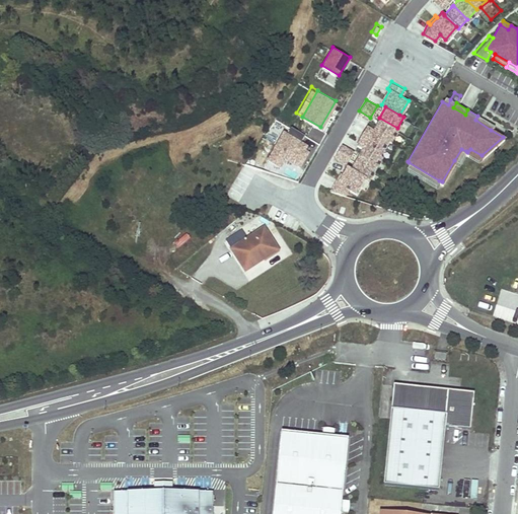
[(494,125),(477,116),(475,120),(491,130),(494,125)]
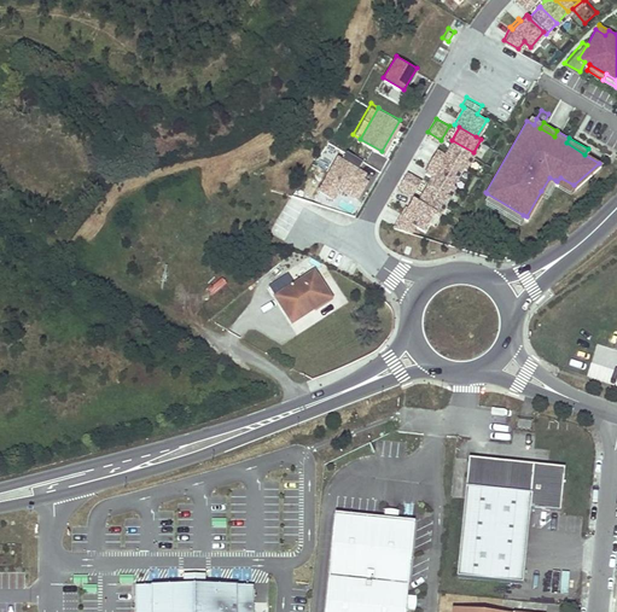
[(473,152),(452,140),(444,153),(463,164),(465,165),(473,152)]
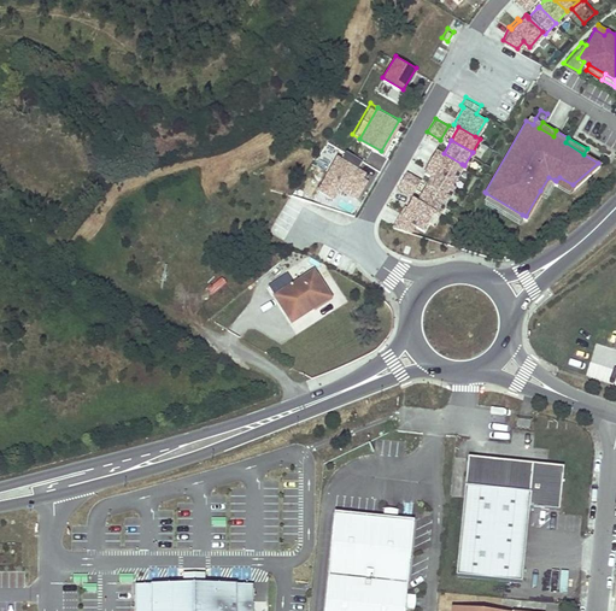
[(355,195),(367,174),(364,172),(362,171),(365,165),(357,160),(362,153),(348,145),(344,153),(336,150),(315,188),(333,199),(340,187),(355,195)]
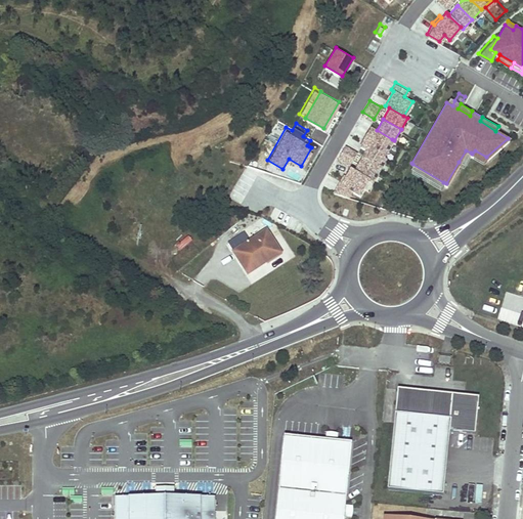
[(392,139),(377,130),(369,126),(361,140),(359,143),(366,147),(382,156),(392,139)]
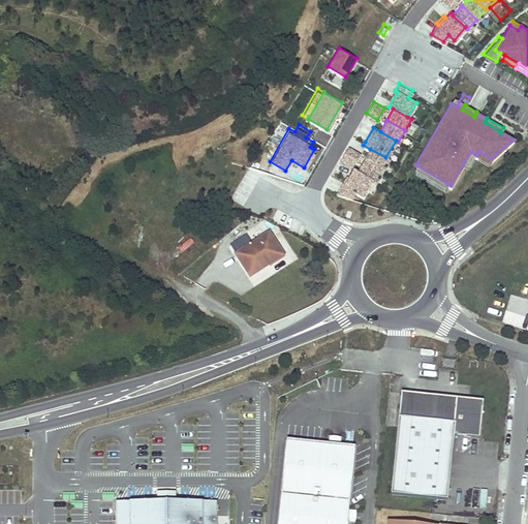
[(352,163),(359,152),(347,146),(340,157),(352,163)]
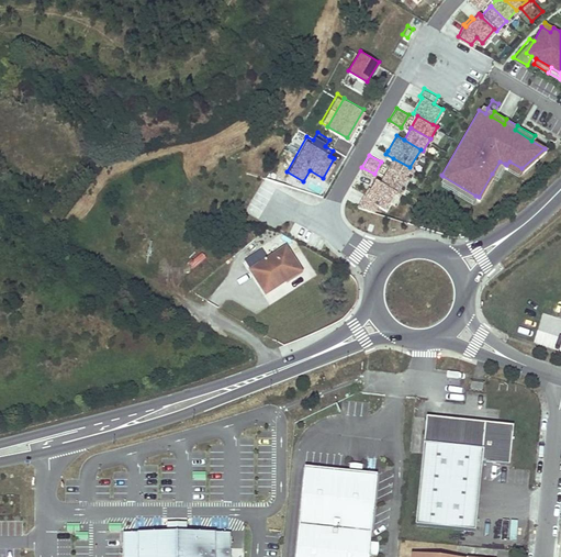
[(410,167),(393,158),(386,170),(405,181),(413,168),(410,167)]
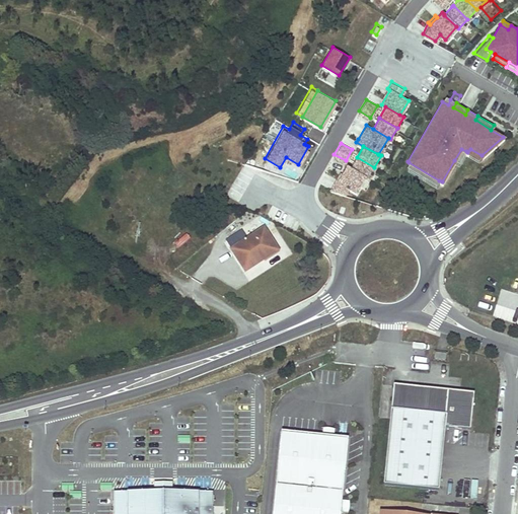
[(459,163),(466,151),(461,149),(454,160),(459,163)]
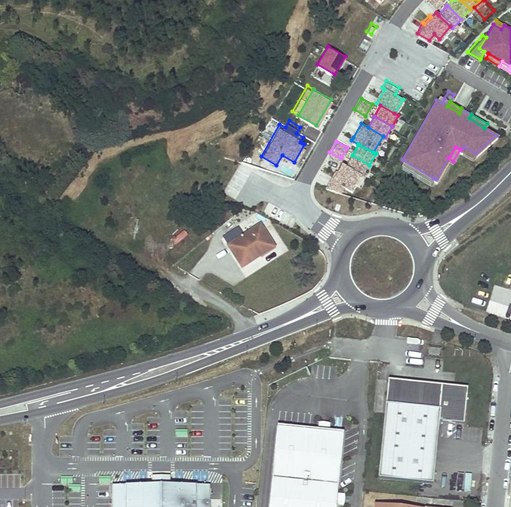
[(475,153),(464,147),(461,150),(472,157),(475,153)]
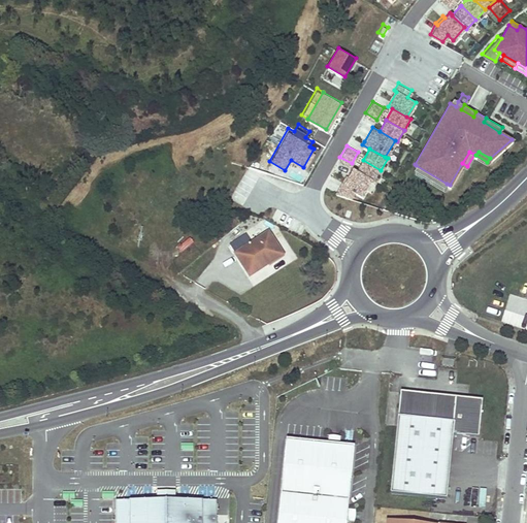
[(381,170),(363,160),(362,162),(357,170),(356,171),(370,180),(373,182),(381,170)]
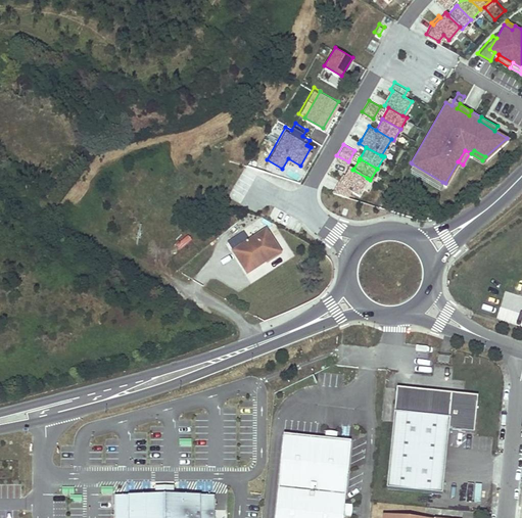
[(442,182),(412,163),(410,169),(440,186),(442,182)]
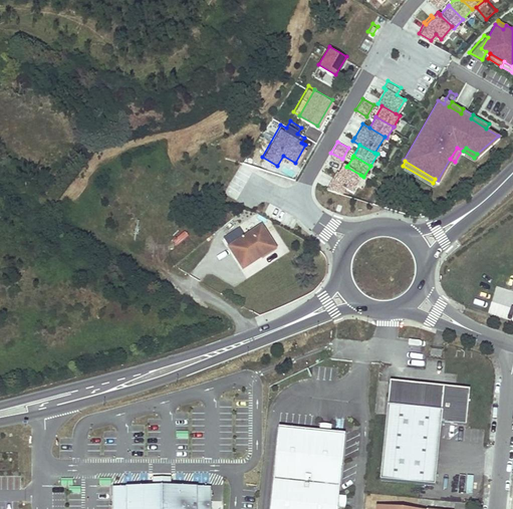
[(360,175),(346,167),(347,166),(342,164),(334,178),(331,177),(326,186),(340,190),(344,185),(352,189),(360,175)]
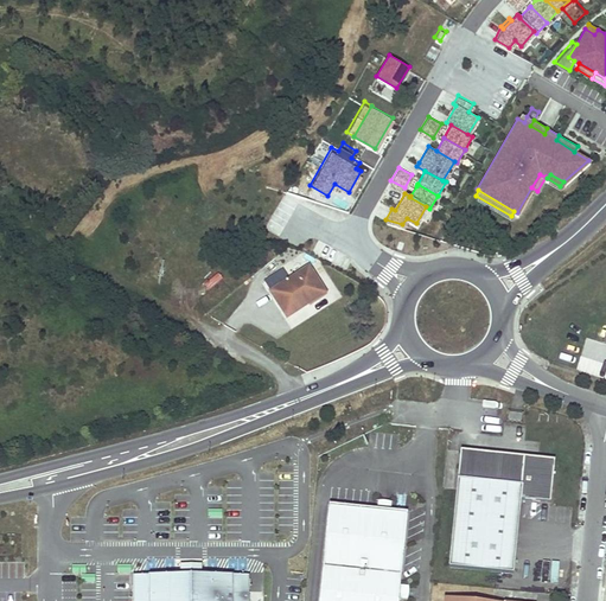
[(320,283),(314,273),(307,262),(288,274),(281,264),(263,276),(285,311),(308,296),(306,293),(320,283)]
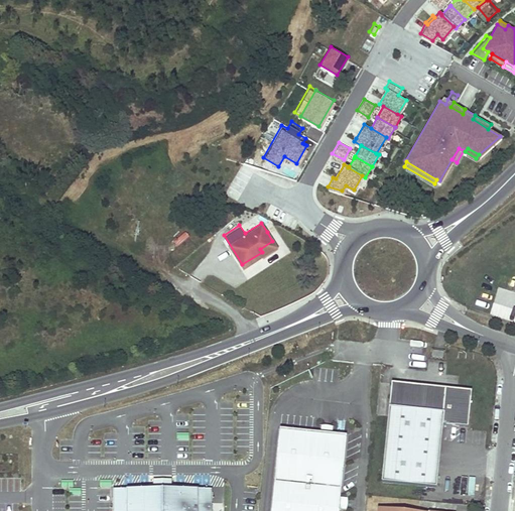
[(260,249),(262,252),(274,244),(272,241),(260,249)]
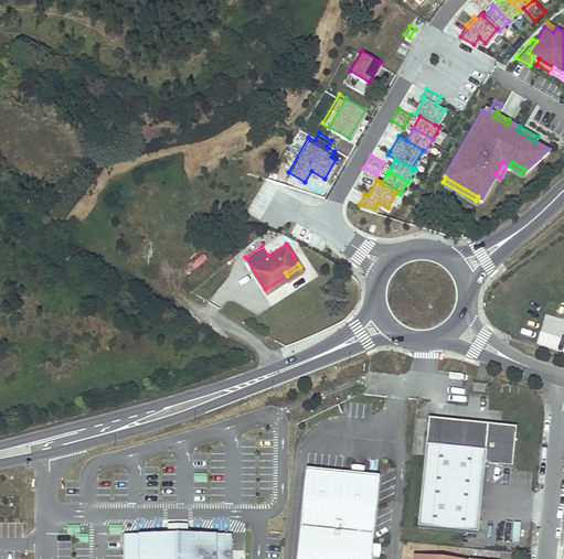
[(486,379),(472,377),(471,385),(485,387),(486,379)]
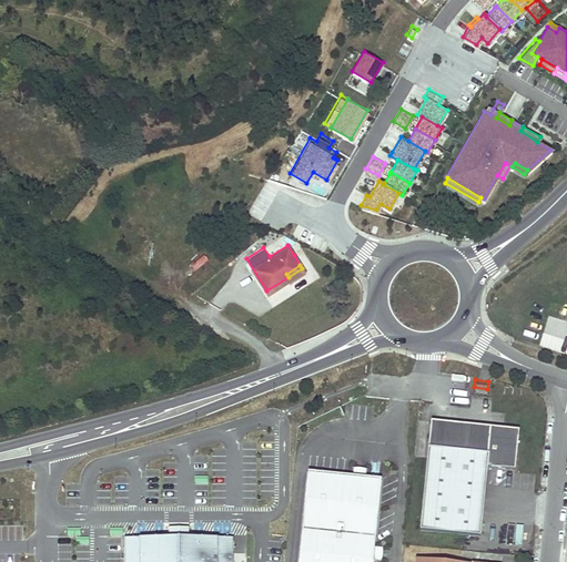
[(432,418),(431,428),(488,433),(489,423),(432,418)]
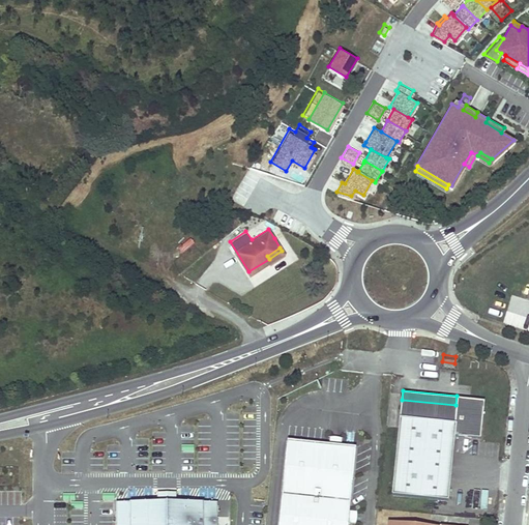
[(392,492),(448,498),(454,433),(465,434),(465,431),(471,432),(471,435),(480,436),(485,399),(457,396),(456,405),(402,400),(392,492)]
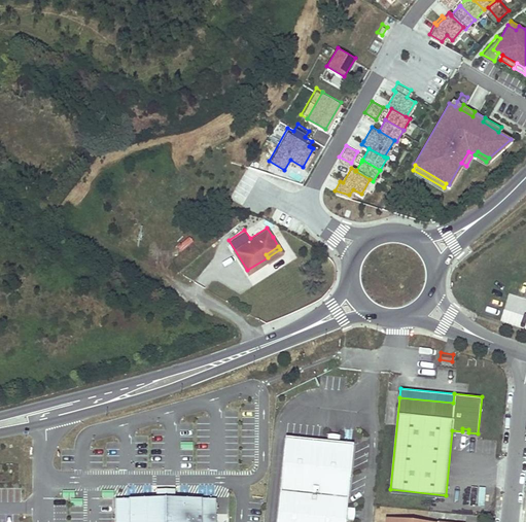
[(339,436),(330,435),(329,440),(329,444),(338,445),(338,441),(339,436)]
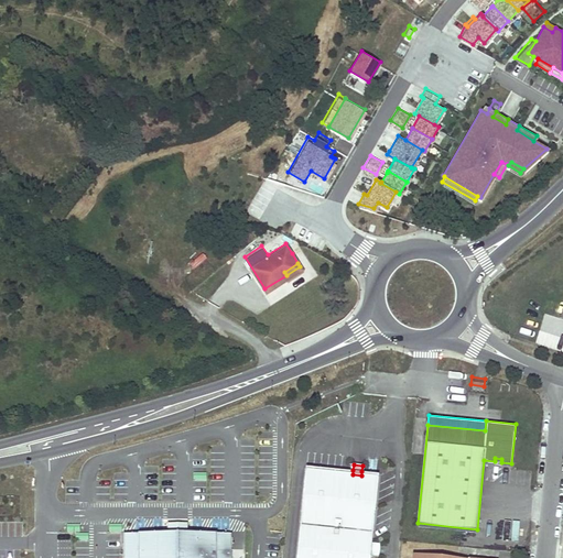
[(361,471),(361,476),(353,474),(353,470),(306,466),(296,557),(370,557),(371,551),(368,551),(368,543),(372,543),(379,473),(361,471)]
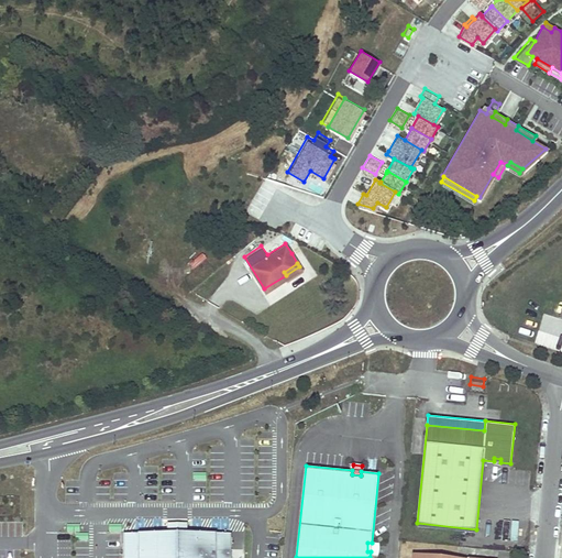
[(230,557),(230,533),(187,533),(187,522),(168,522),(168,533),(125,533),(125,557),(230,557)]
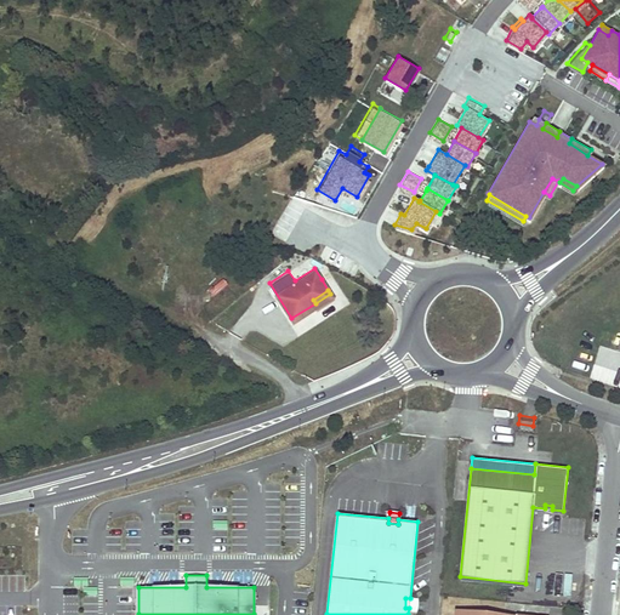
[(416,609),(416,599),(410,598),(405,598),(405,608),(409,608),(416,609)]
